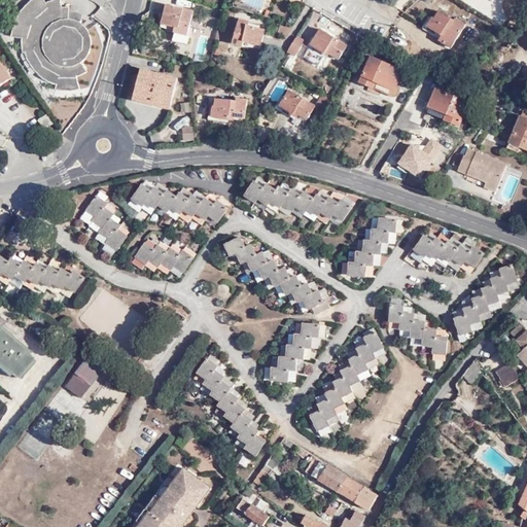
[(81,96),(81,91),(82,82),(92,78),(85,69),(92,59),(95,53),(95,48),(94,43),(91,36),(88,31),(83,27),(72,23),(73,15),(73,11),(66,11),(63,3),(49,7),(44,0),(43,0),(34,6),(24,18),(19,28),(14,41),(25,42),(27,58),(30,59),(31,64),(35,72),(41,79),(47,84),(54,86),(59,89),(60,94),(81,96)]
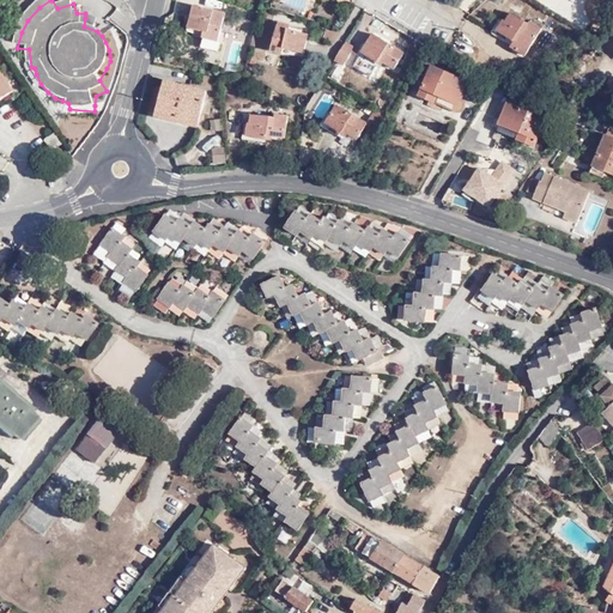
[(230,18),(198,10),(192,31),(211,35),(210,43),(222,47),(230,18)]
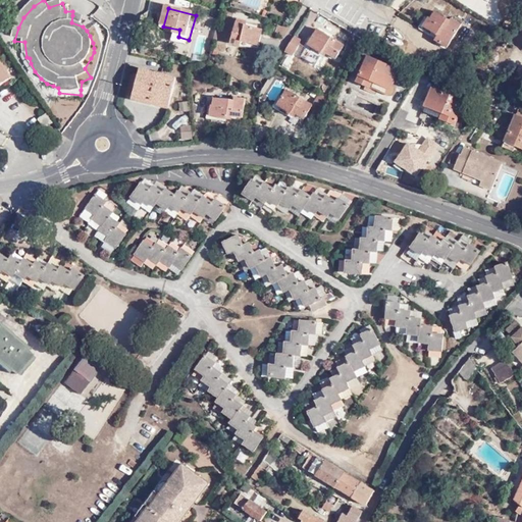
[(437,19),(431,29),(448,39),(445,43),(452,47),(467,25),(457,18),(455,20),(439,10),(434,18),(437,19)]
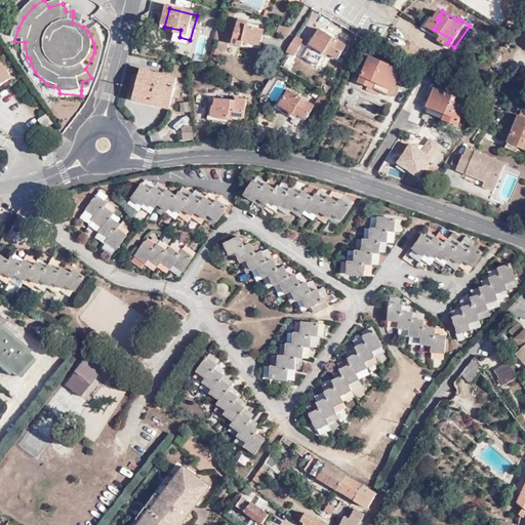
[(86,19),(73,15),(72,23),(83,27),(86,19)]
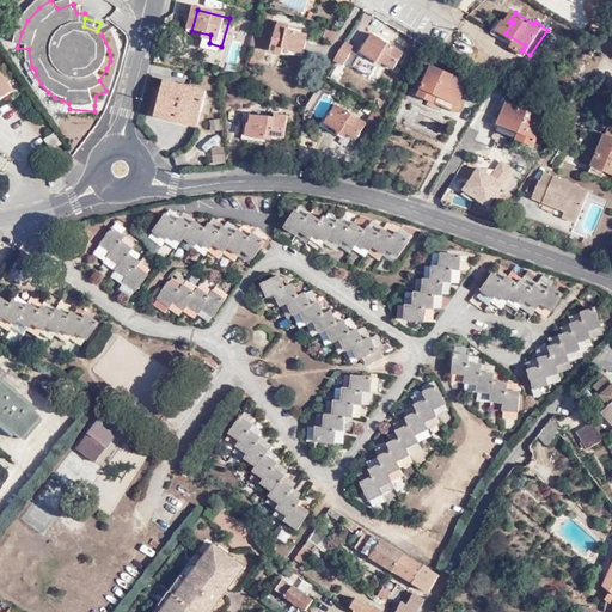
[(501,30),(506,34),(513,23),(509,22),(507,20),(501,30)]
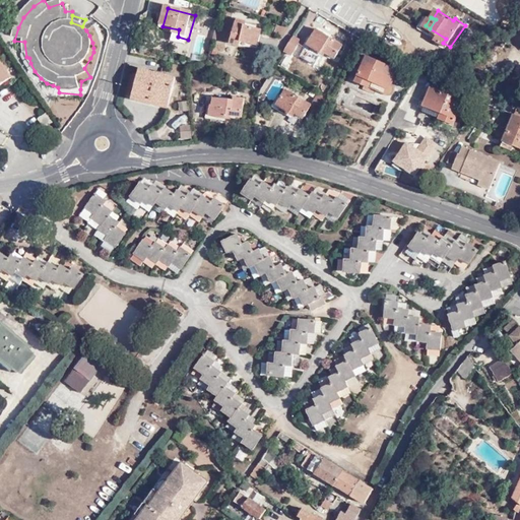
[(241,26),(251,29),(252,24),(242,21),(241,26)]
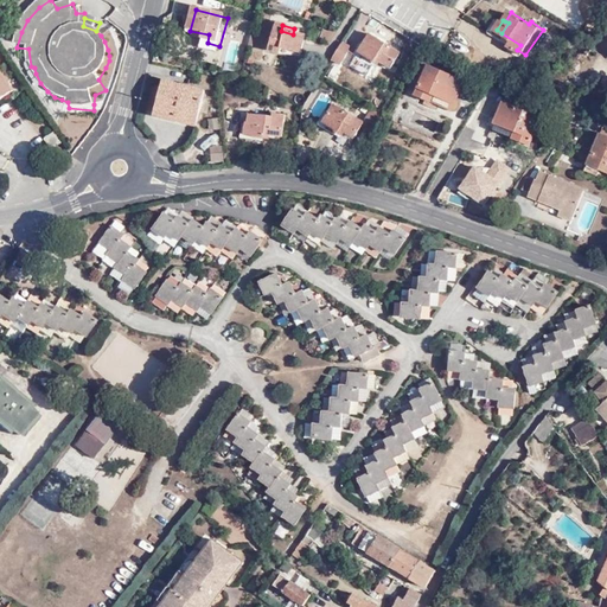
[(311,39),(293,34),(281,31),(274,56),(286,59),(288,51),(306,57),(311,39)]
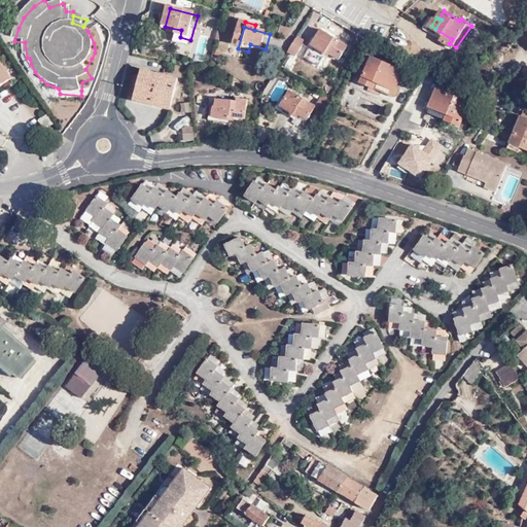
[(199,33),(195,54),(205,56),(209,35),(199,33)]
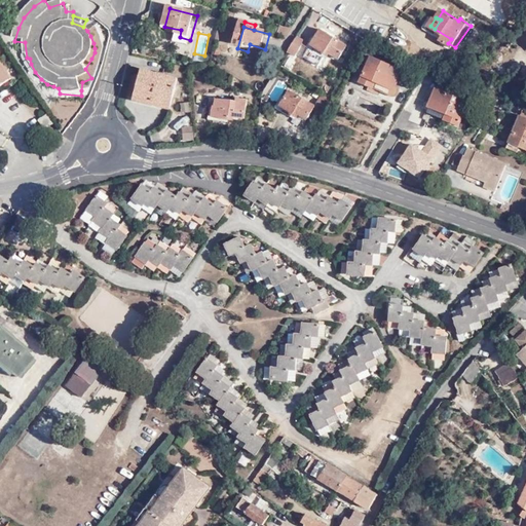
[(351,49),(326,33),(313,51),(329,62),(333,57),(343,63),(351,49)]
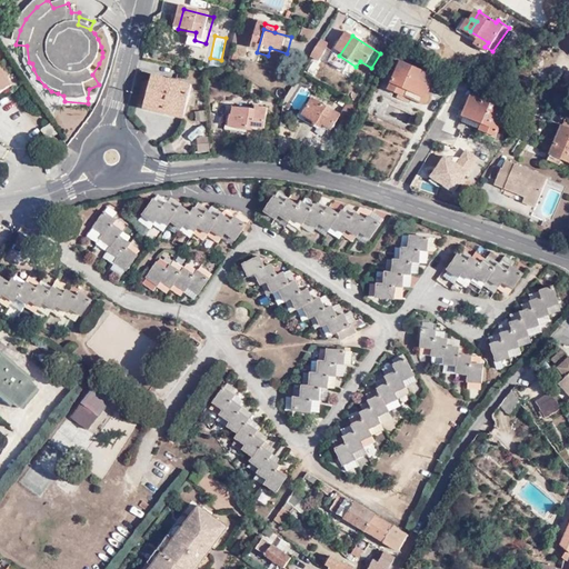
[(327,43),(317,60),(325,66),(336,49),(327,43)]
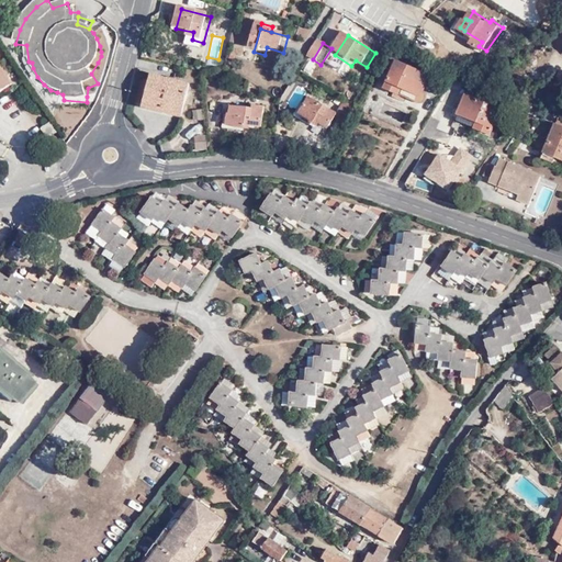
[(435,78),(402,63),(388,90),(403,98),(406,92),(424,100),(435,78)]
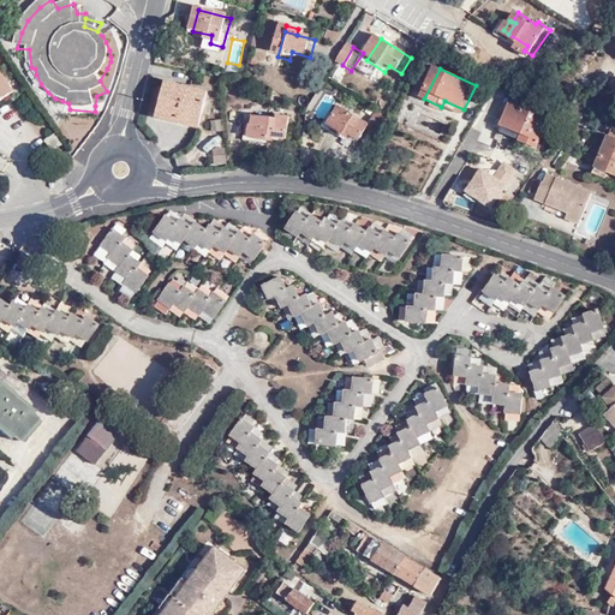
[(0,71),(0,78),(10,94),(12,93),(0,71)]
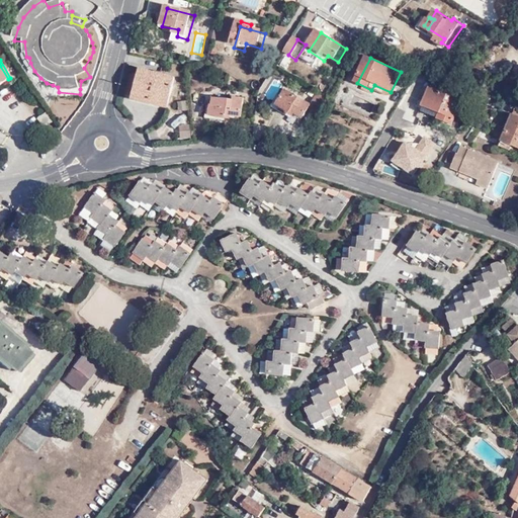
[(176,78),(142,70),(135,99),(169,107),(176,78)]
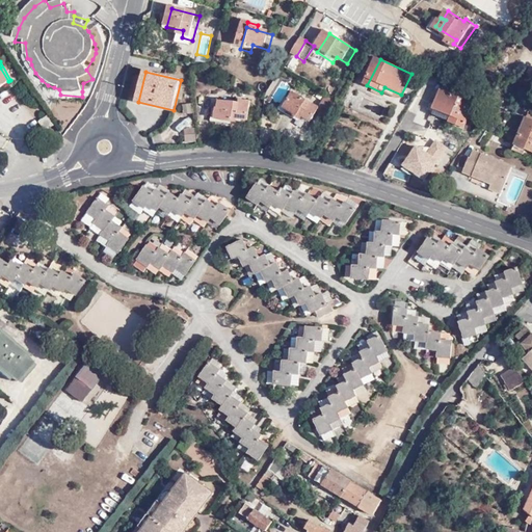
[(471,105),(440,92),(431,112),(450,122),(448,126),(460,132),(471,105)]
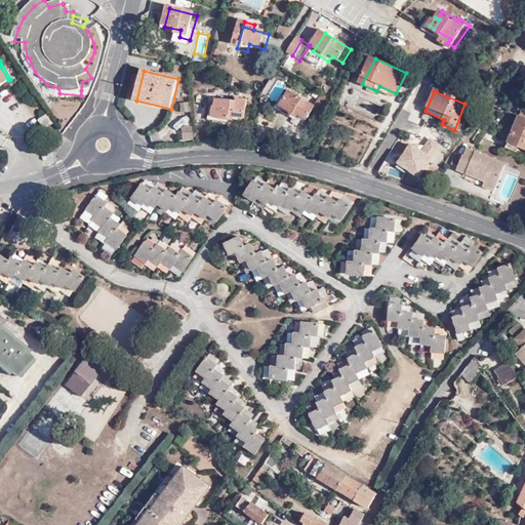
[(321,110),(296,94),(286,112),(300,120),(303,117),(314,123),(321,110)]
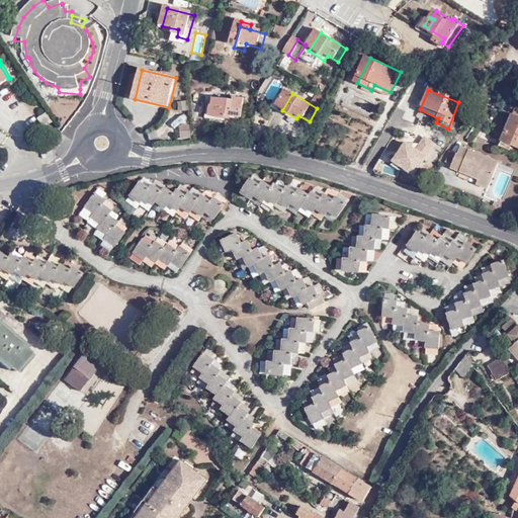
[(250,99),(241,97),(241,100),(221,97),(220,103),(214,102),(212,114),(234,118),(235,115),(248,117),(250,99)]
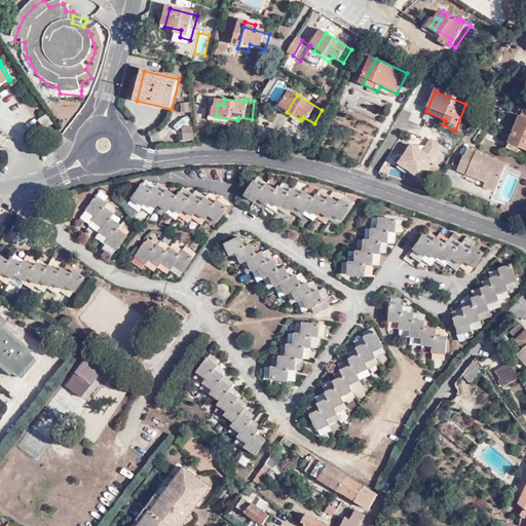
[(320,116),(329,121),(338,104),(329,99),(320,116)]
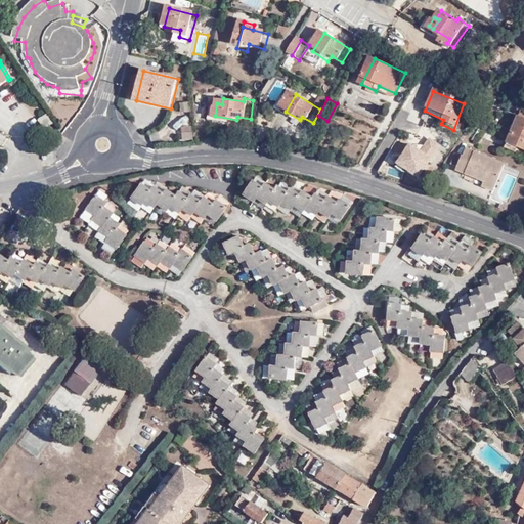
[(522,107),(512,103),(509,113),(520,116),(522,107)]
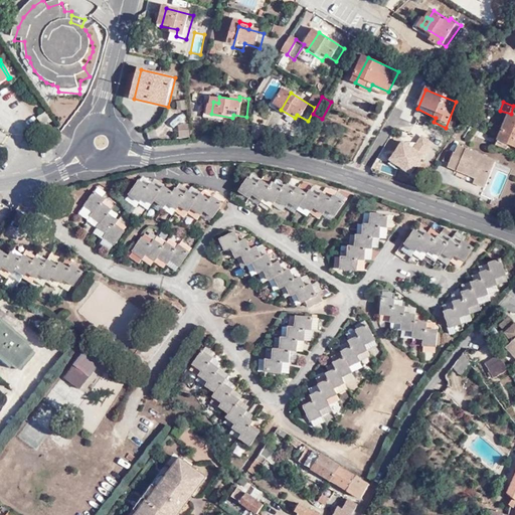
[(194,114),(192,104),(183,106),(184,115),(194,114)]
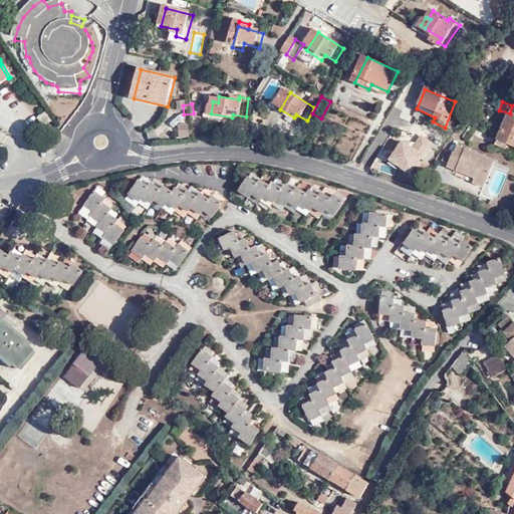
[(513,105),(512,105),(510,113),(500,140),(513,144),(513,105)]
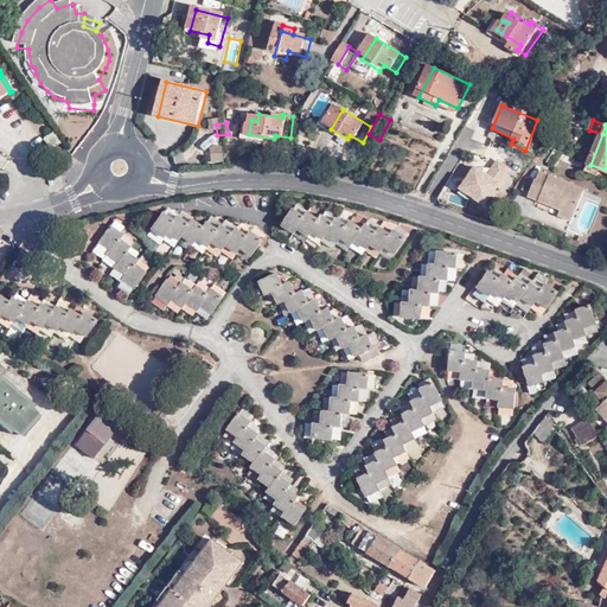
[(50,148),(61,142),(53,131),(44,138),(50,148)]
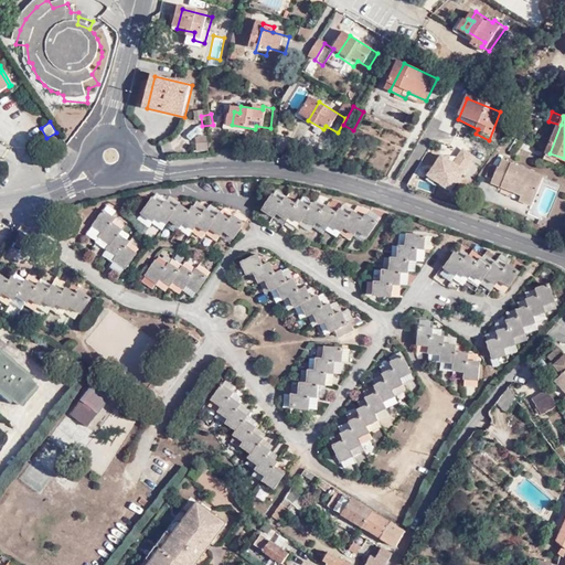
[(204,156),(216,153),(215,142),(204,144),(204,156)]
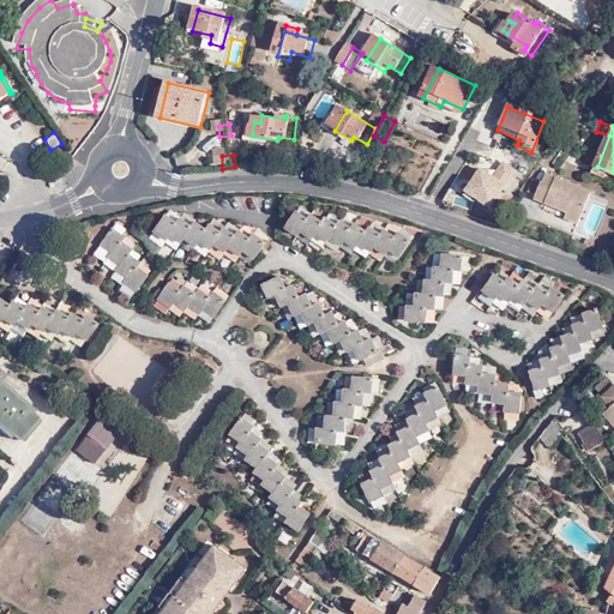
[(551,173),(545,181),(539,198),(570,212),(569,217),(583,224),(595,192),(551,173)]
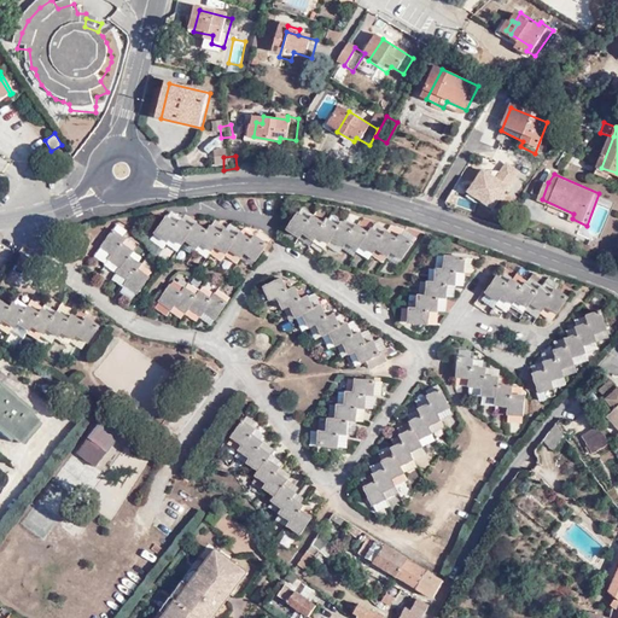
[(297,213),(308,221),(310,216),(299,209),(297,213)]
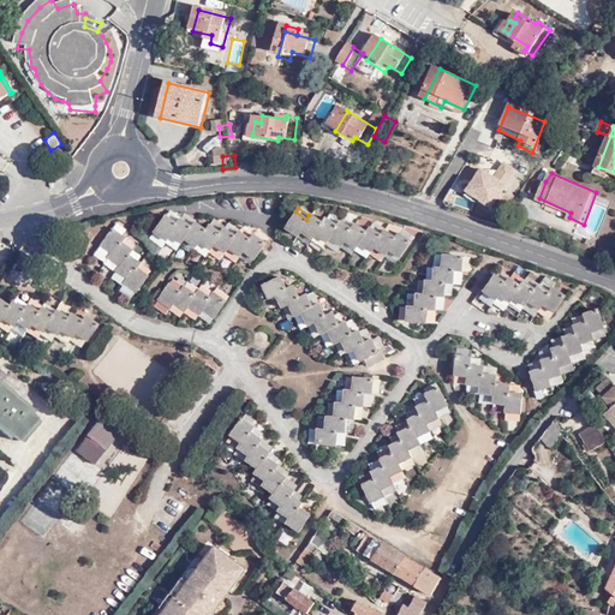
[(306,220),(296,212),(284,228),(296,237),(298,232),(310,240),(314,234),(323,242),(327,237),(340,246),(344,242),(353,249),(357,244),(368,251),(372,246),(383,255),(386,250),(398,257),(410,242),(398,233),(396,233),(393,238),(382,230),(378,234),(368,227),(364,231),(352,224),(348,228),(338,221),(334,226),(323,219),(321,222),(309,215),(306,220)]
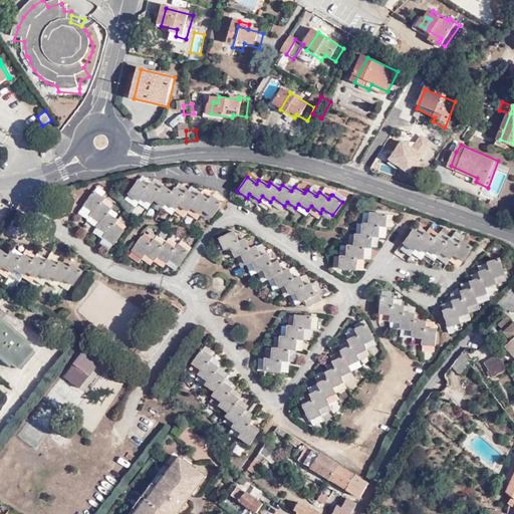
[(274,179),(270,183),(279,189),(282,185),(274,179)]
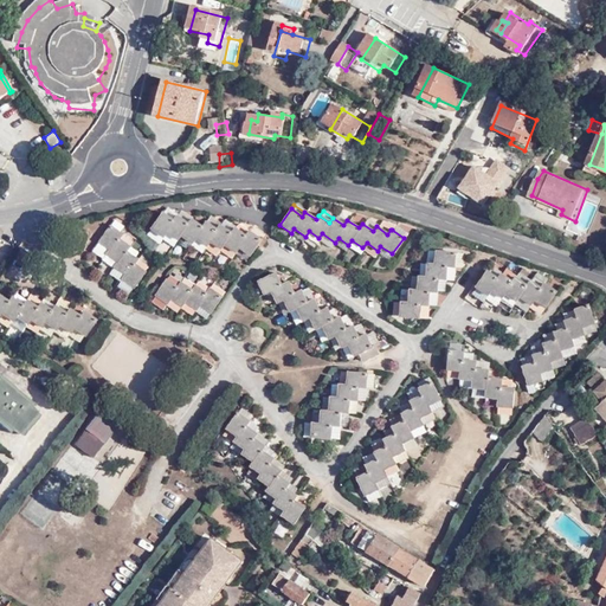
[(163,213),(150,230),(162,238),(166,233),(178,240),(180,236),(191,243),(195,238),(206,246),(208,242),(219,250),(223,245),(233,253),(238,247),(249,256),(256,245),(259,247),(265,240),(262,237),(259,240),(247,232),(245,237),(233,229),(230,233),(219,225),(216,231),(205,223),(201,227),(191,220),(188,225),(176,217),(173,220),(163,213)]
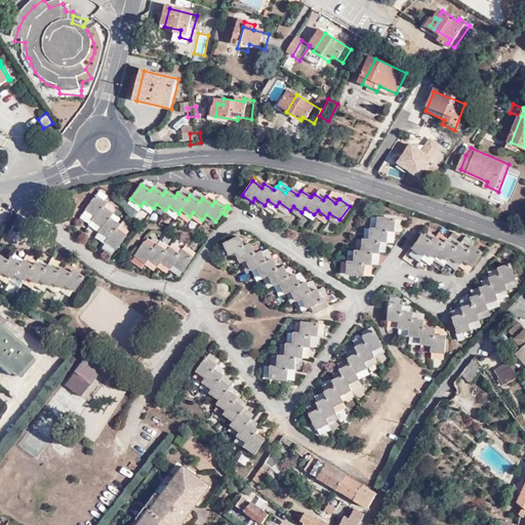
[(291,185),(288,189),(297,195),(300,191),(291,185)]
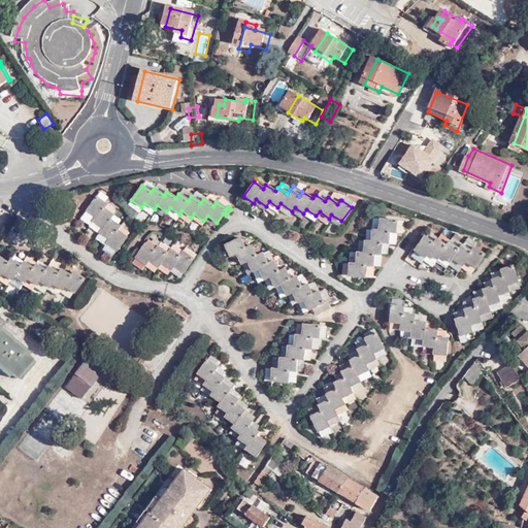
[(96,197),(103,202),(106,198),(99,193),(96,197)]
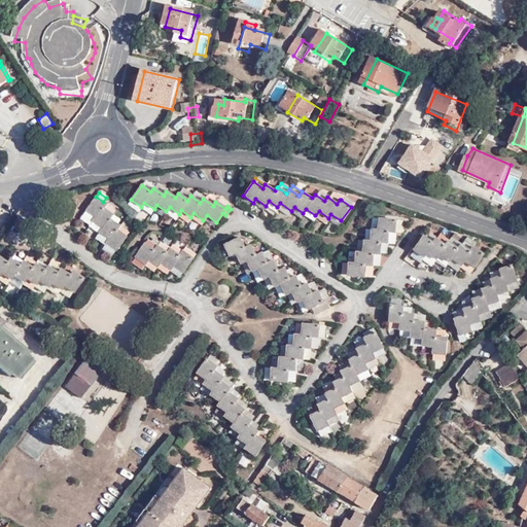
[(344,196),(341,200),(351,207),(353,203),(344,196)]
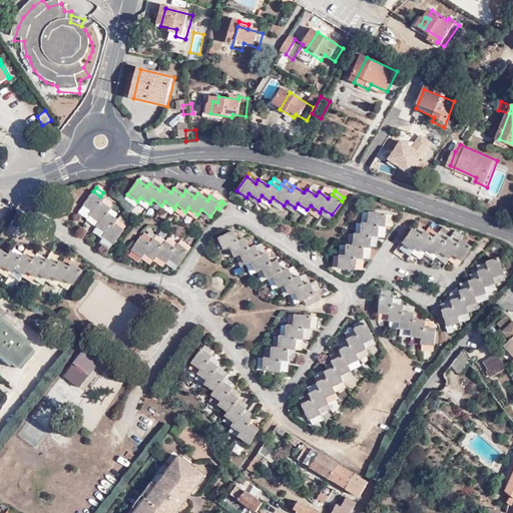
[(102,198),(100,196),(93,191),(83,204),(92,211),(89,215),(99,222),(96,225),(106,232),(103,236),(112,243),(122,229),(112,223),(115,220),(113,217),(106,213),(109,209),(106,207),(99,202),(102,198)]
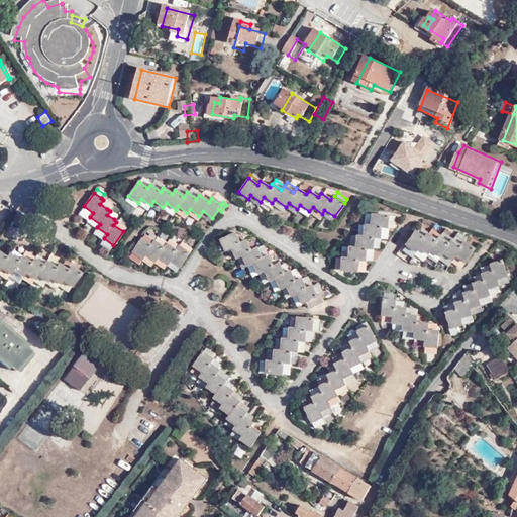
[(65,199),(62,196),(48,197),(45,203),(57,210),(65,199)]
